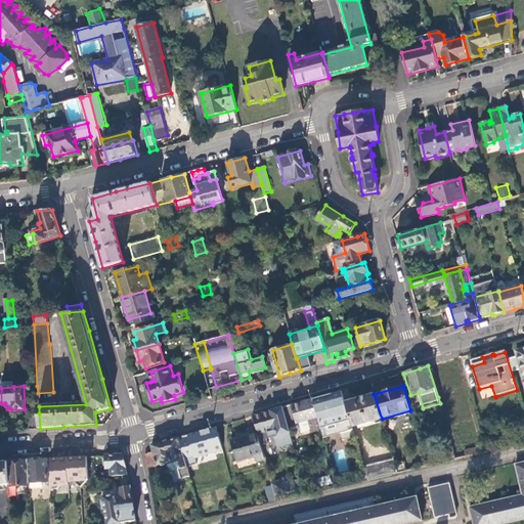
[(323,438),(341,433),(343,440),(355,436),(353,430),(352,427),(345,402),(342,391),(326,395),(313,399),(321,430),(323,438)]
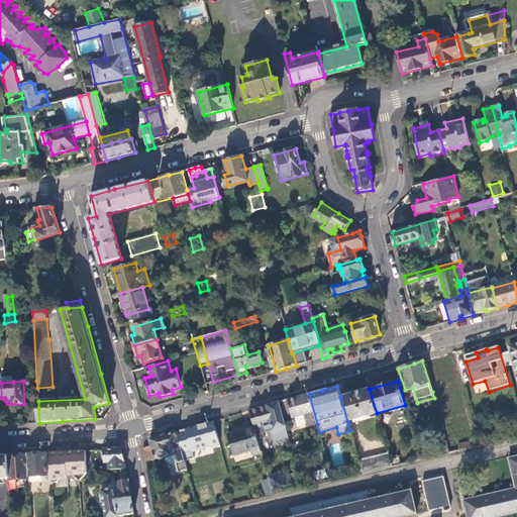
[(347,421),(377,413),(369,389),(357,392),(356,390),(347,392),(347,395),(340,397),(347,421)]
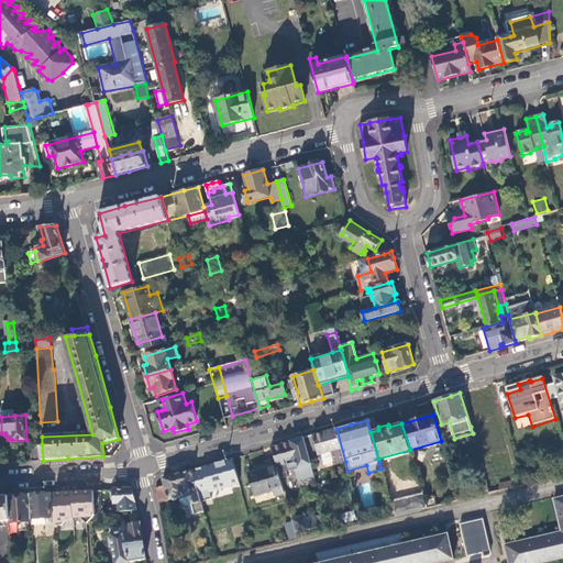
[(478,424),(471,427),(473,433),(477,448),(485,445),(478,424)]
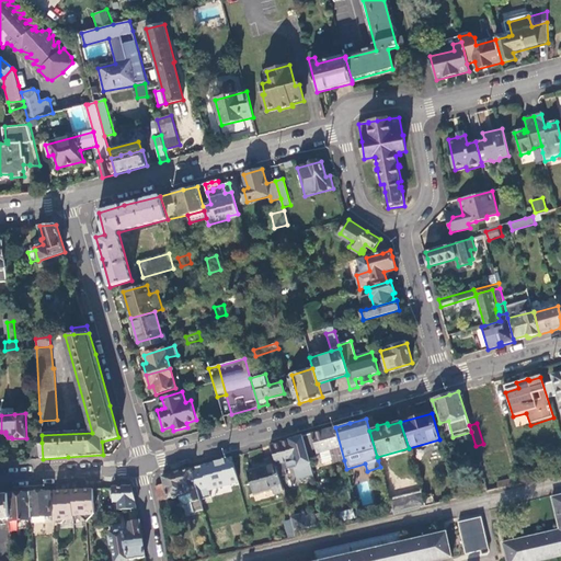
[(333,461),(333,464),(344,460),(335,427),(318,432),(302,436),(309,456),(317,454),(320,465),(333,461)]
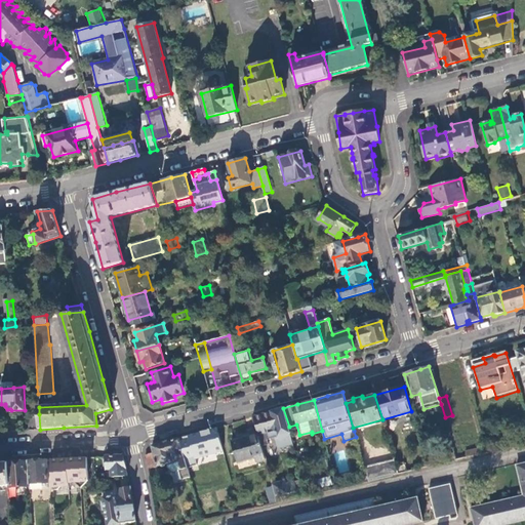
[(267,440),(275,438),(278,448),(292,444),(288,427),(289,427),(283,408),(271,411),(272,414),(263,417),(261,414),(253,416),(256,429),(261,446),(269,444),(267,440)]
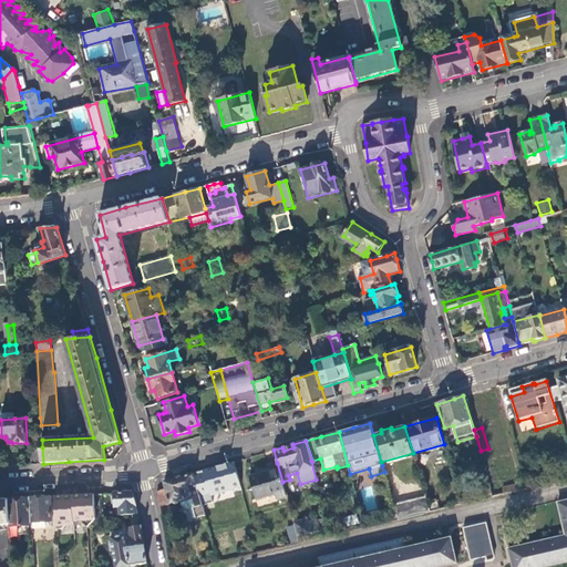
[(31,449),(32,464),(43,464),(42,447),(31,449)]
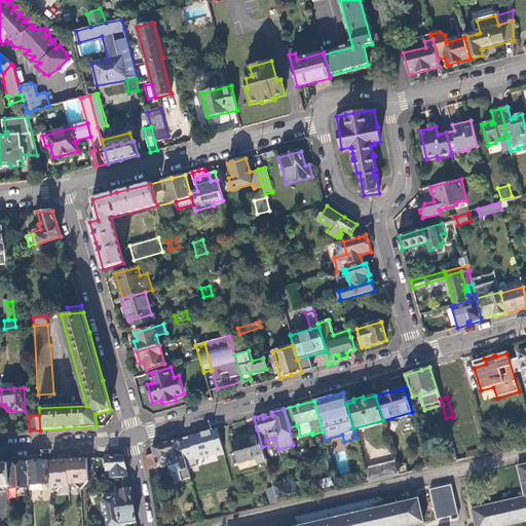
[(213,442),(220,440),(217,428),(202,433),(188,436),(194,455),(202,453),(200,448),(199,445),(202,444),(210,442),(211,445),(214,444),(213,442)]
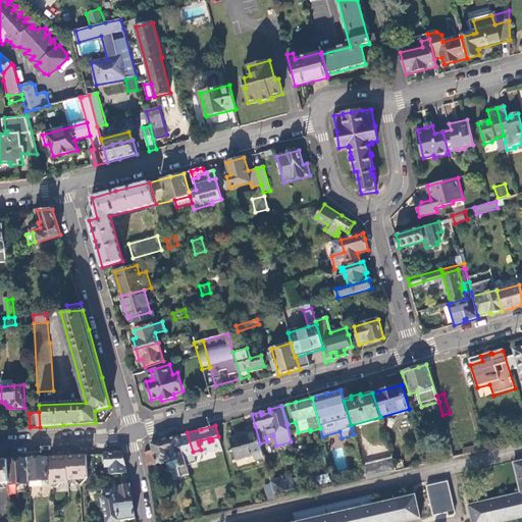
[(255,460),(264,458),(260,444),(255,426),(246,429),(247,433),(230,438),(237,459),(254,455),(255,460)]
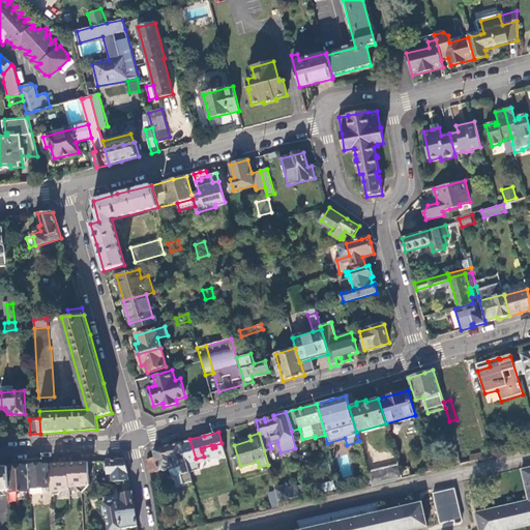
[(190,455),(186,440),(181,442),(185,458),(190,455)]
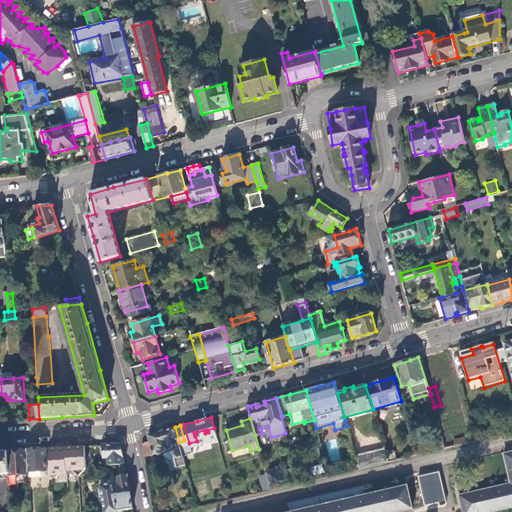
[(148,435),(150,441),(142,444),(146,457),(163,452),(166,459),(175,457),(178,466),(186,464),(179,442),(175,427),(168,429),(148,435)]
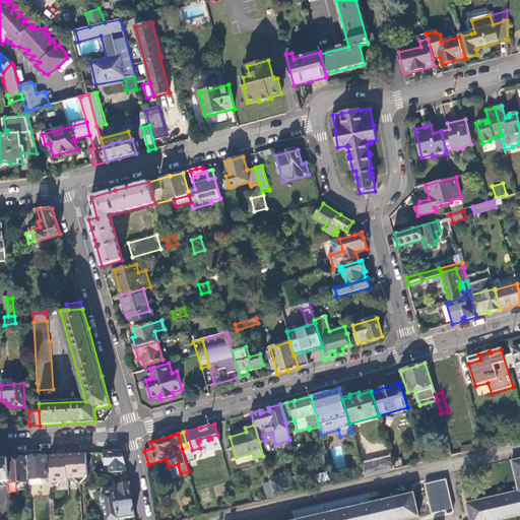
[(438,459),(454,456),(451,449),(436,453),(438,459)]
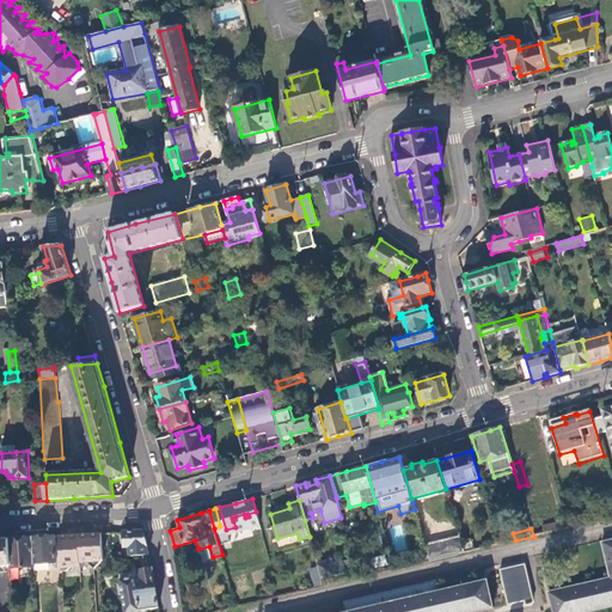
[(142,531),(123,532),(124,548),(132,548),(132,556),(148,555),(145,543),(142,531)]
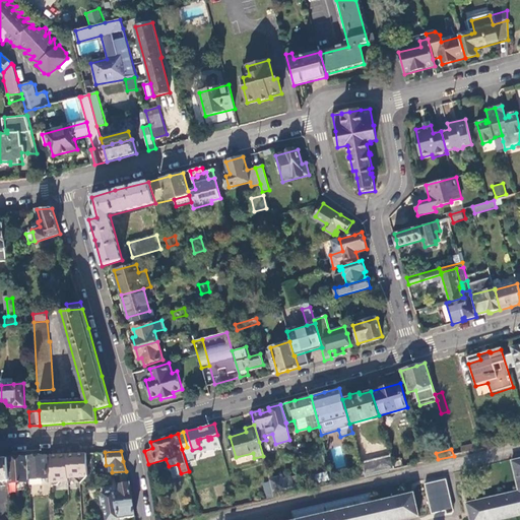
[(66,454),(68,478),(74,477),(80,483),(87,475),(85,453),(75,454),(66,454)]
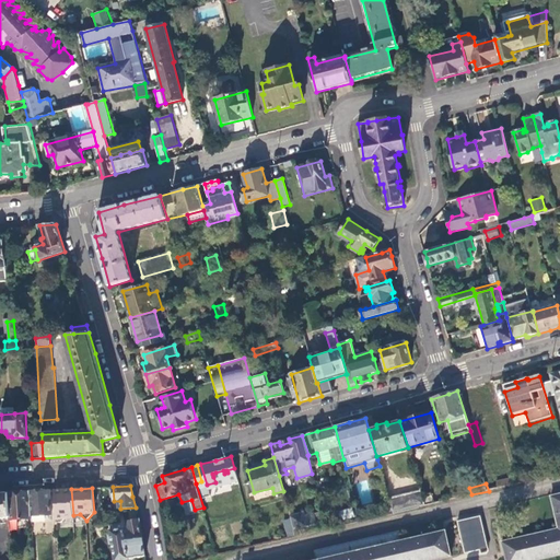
[(62,490),(55,490),(57,523),(61,523),(65,518),(73,518),(73,515),(71,489),(62,490)]
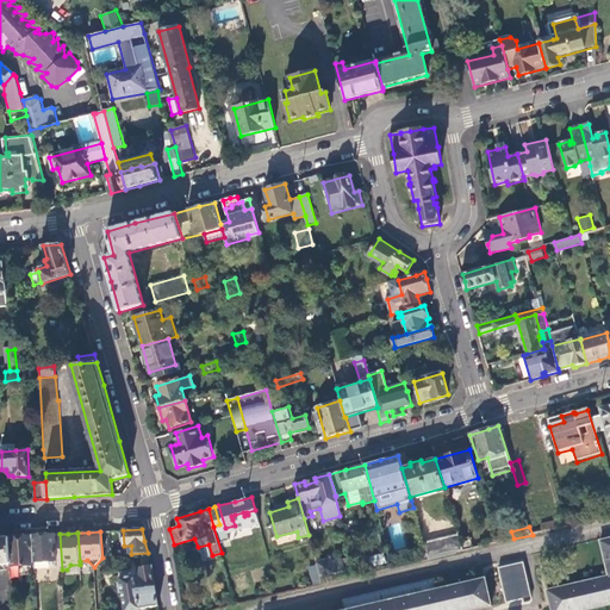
[(55,560),(54,534),(42,535),(32,536),(33,565),(35,565),(35,562),(55,560)]
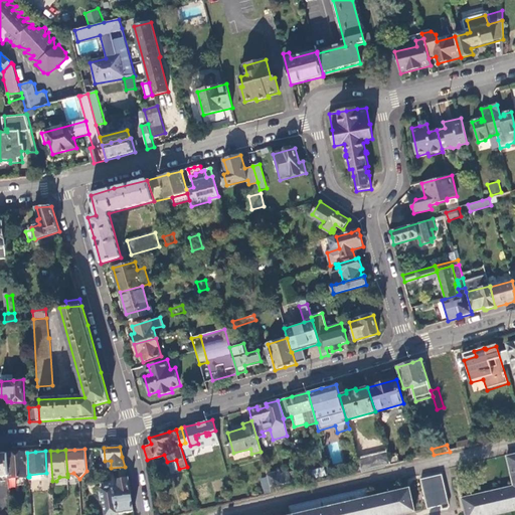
[(363,472),(391,465),(388,452),(359,459),(359,460),(361,467),(363,472)]
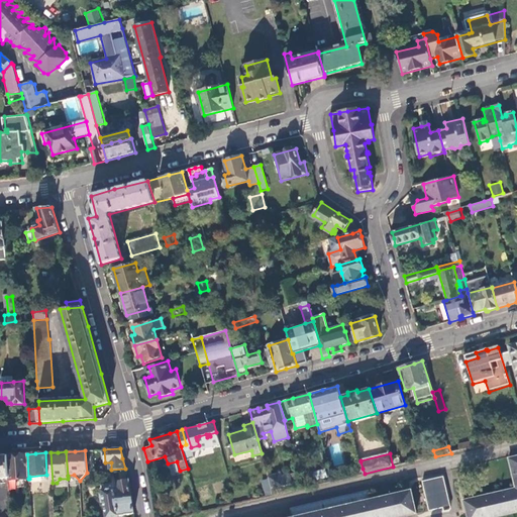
[(9,481),(28,479),(27,454),(17,454),(7,455),(9,481)]
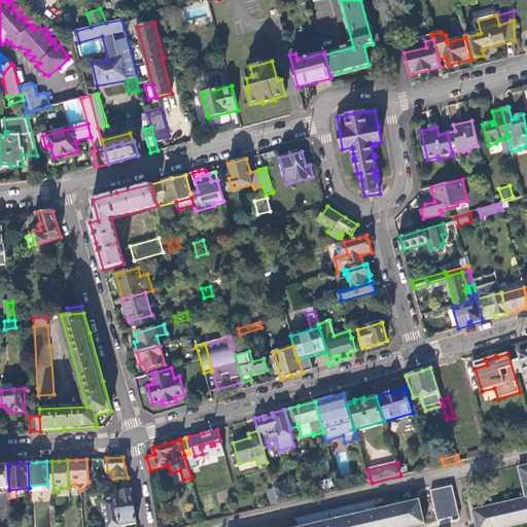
[(0,526),(11,526),(9,490),(7,464),(0,464),(0,487),(1,496),(0,495),(0,526)]
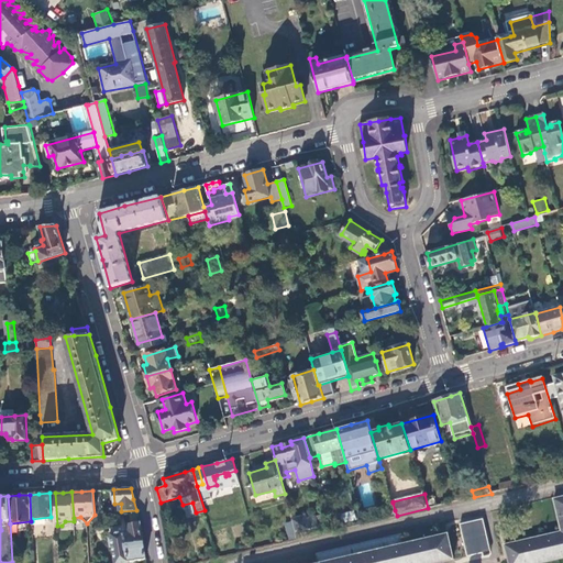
[(505,545),(508,562),(540,562),(562,558),(562,497),(554,499),(562,532),(506,545),(506,544),(505,545)]
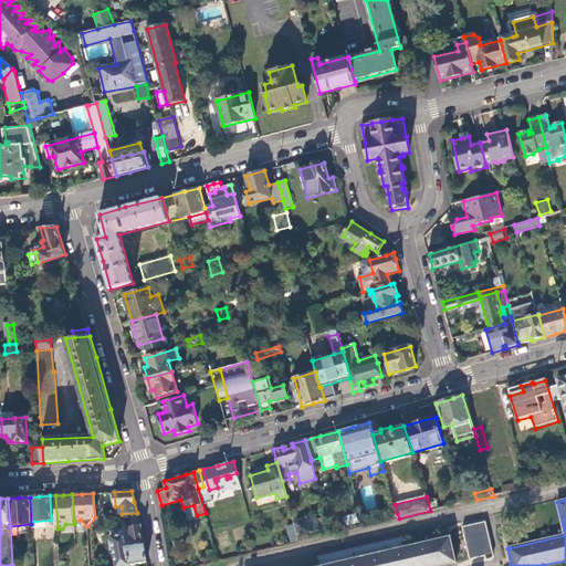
[(395,505),(363,514),(365,522),(397,513),(395,505)]
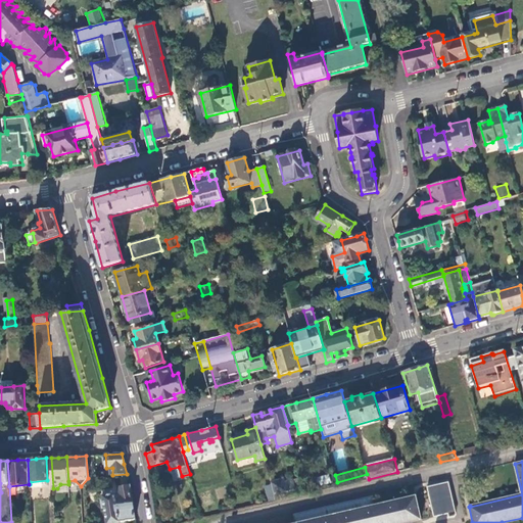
[(329,475),(315,478),(318,487),(331,483),(329,475)]
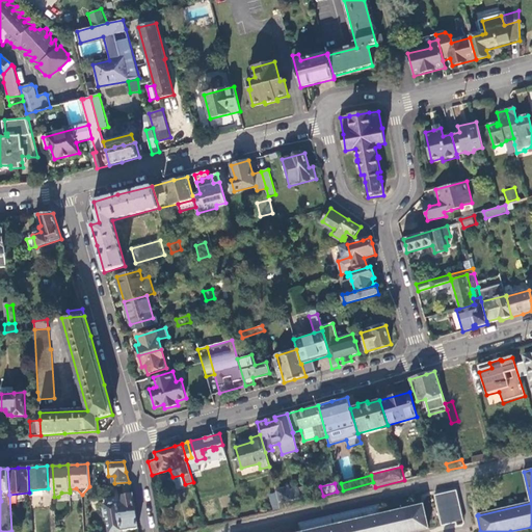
[(311,497),(308,485),(298,487),(301,499),(311,497)]
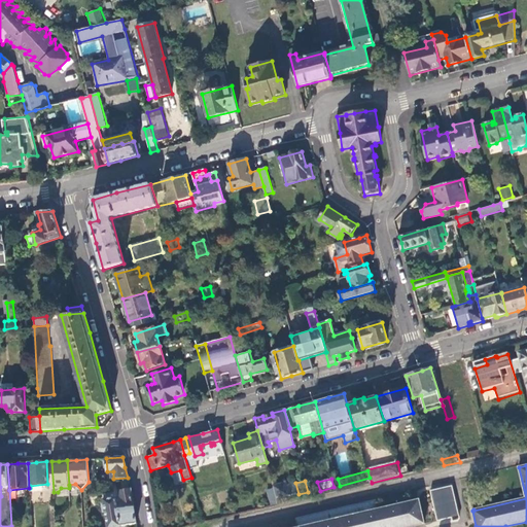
[(278,499),(299,494),(295,483),(286,486),(285,483),(274,486),(275,488),(278,499)]
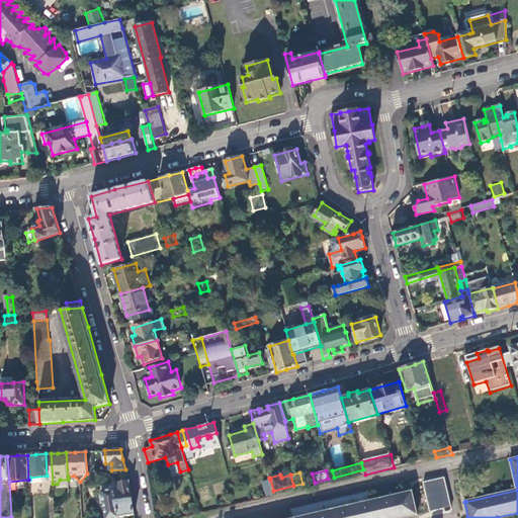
[(444,479),(423,484),(429,512),(445,509),(445,513),(451,511),(444,479)]
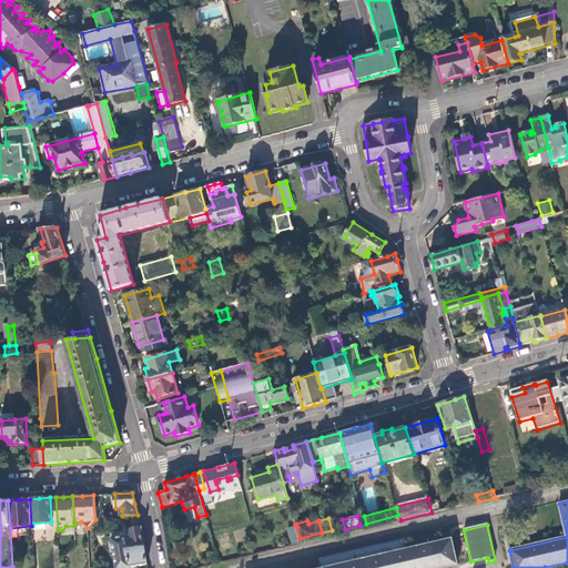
[(292,539),(300,538),(296,526),(290,528),(292,539)]
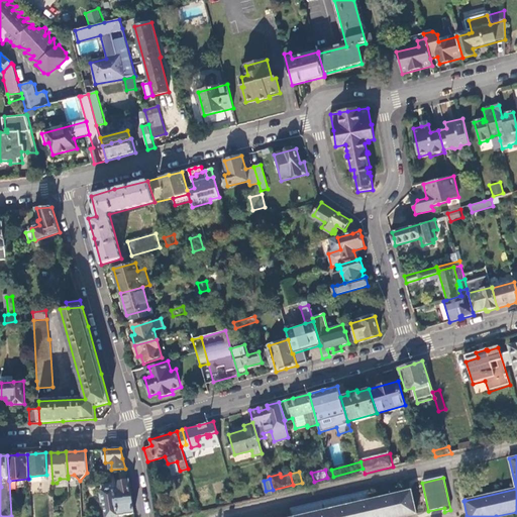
[(103,502),(105,516),(115,516),(118,516),(118,515),(133,513),(130,497),(128,480),(117,482),(118,489),(114,489),(102,490),(102,495),(100,495),(101,502),(103,502)]
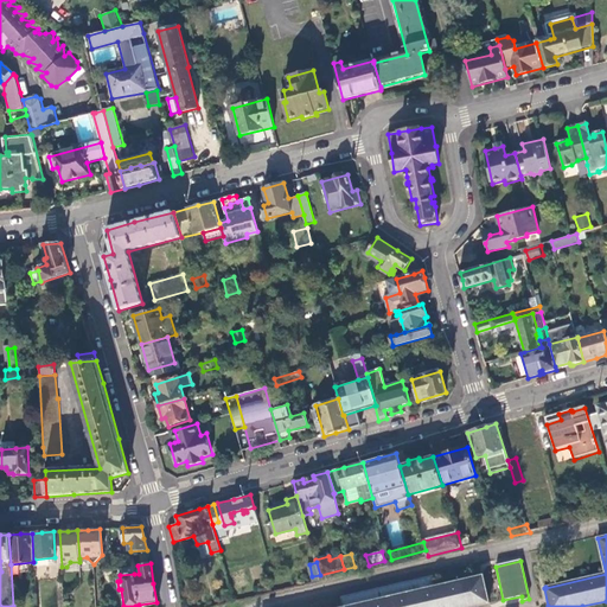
[(472,606),(477,606),(489,605),(483,576),(480,576),(481,577),(434,588),(432,579),(343,600),(344,606),(472,606)]
